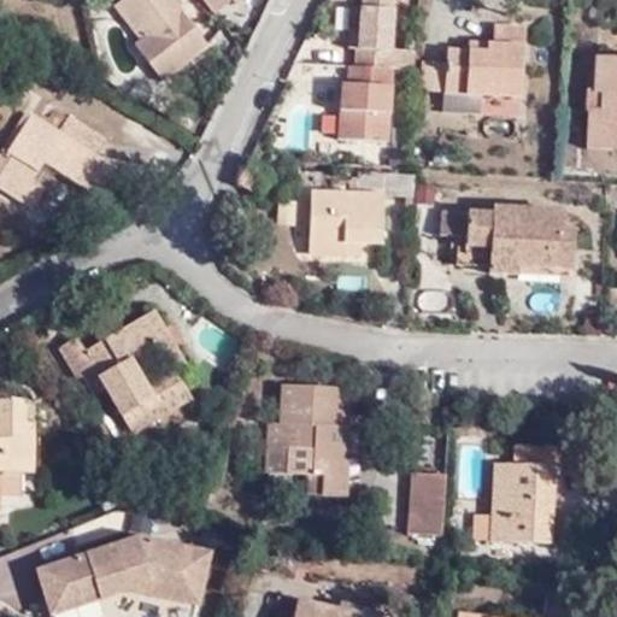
[(129,0),(112,0),(137,34),(148,25),(129,0)]
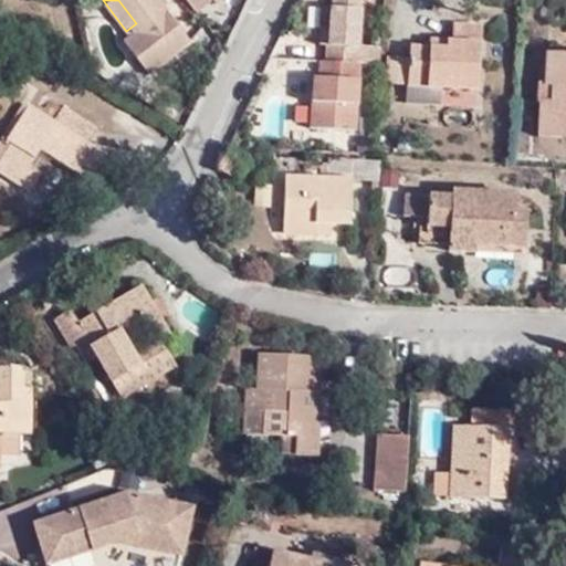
[(118,0),(136,23),(126,31),(121,34),(145,69),(188,37),(159,0),(118,0)]
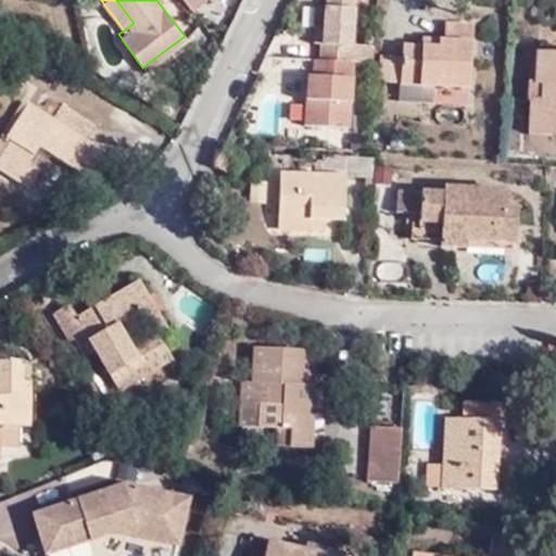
[(182,0),(191,11),(205,0),(182,0)]
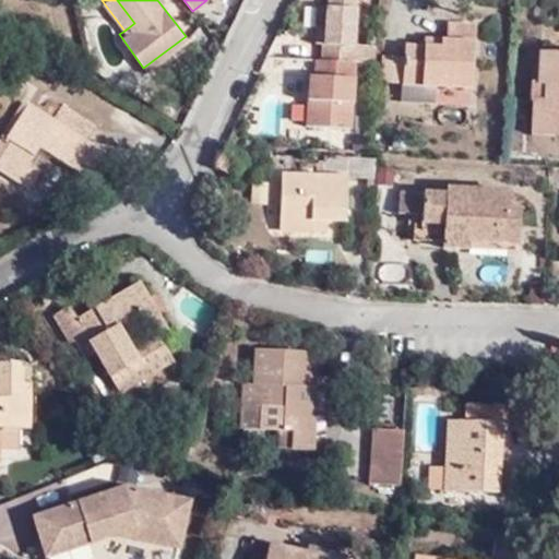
[(322,0),(323,11),(310,11),(309,27),(320,28),(319,43),(319,61),(351,62),(353,62),(354,46),(351,46),(352,0),(322,0)]
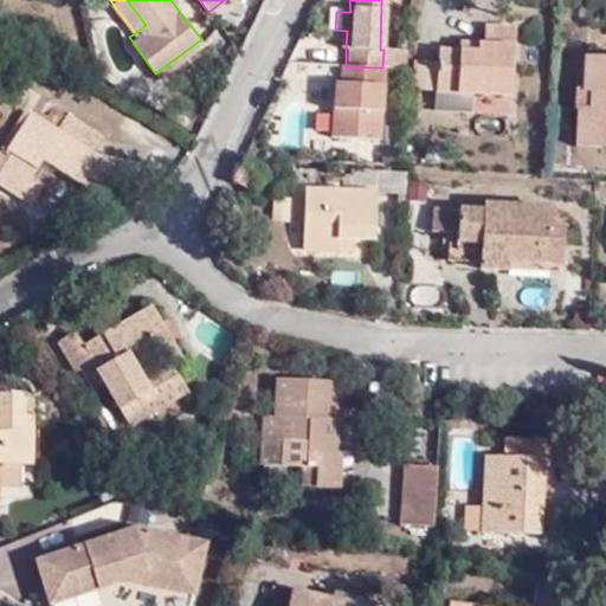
[(514,28),(487,26),(485,44),(513,46),(514,28)]
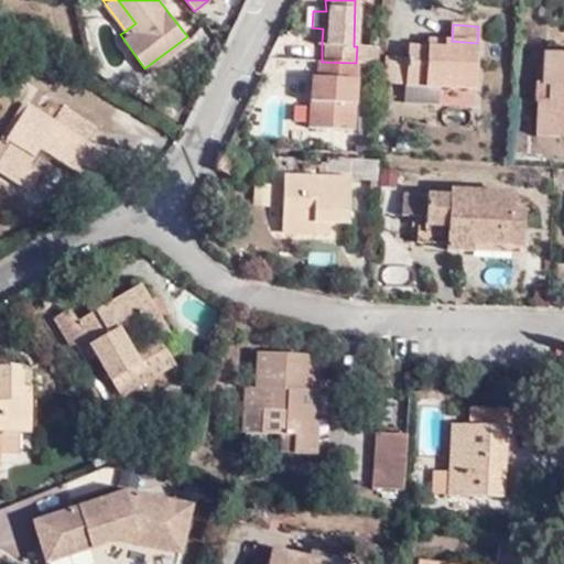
[(322,43),(323,29),(312,28),(312,42),(322,43)]
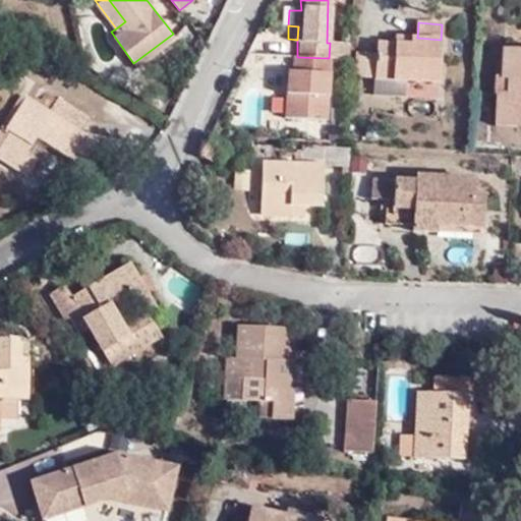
[(410,37),(410,44),(394,42),(393,79),(438,82),(441,40),(417,38),(410,37)]
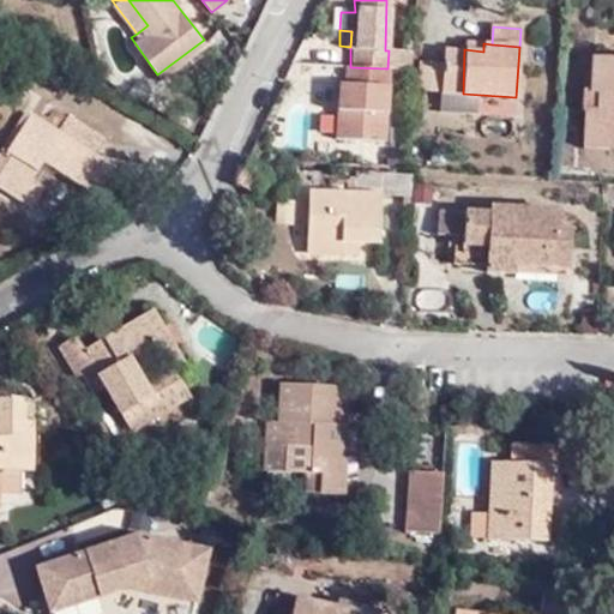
[(445,48),(443,91),(463,94),(464,49),(445,48)]
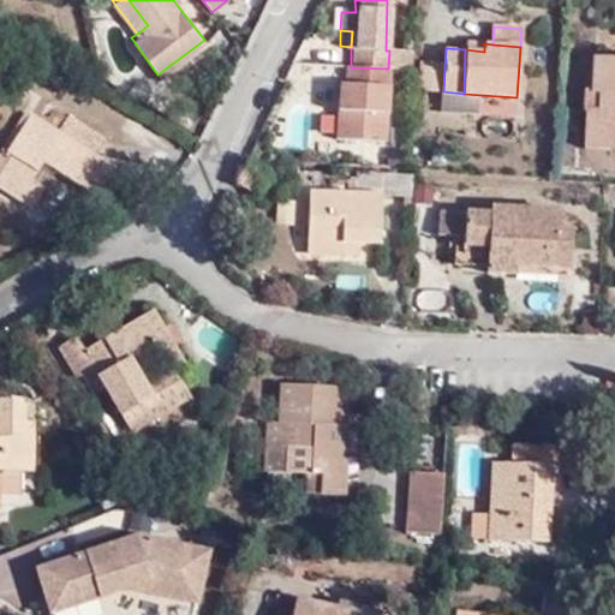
[(614,148),(614,59),(593,58),(591,93),(599,93),(599,111),(590,111),(586,109),(585,147),(614,148)]
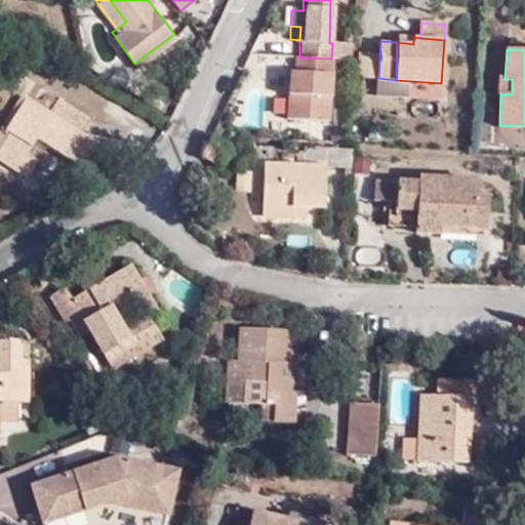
[(284,119),(326,120),(329,58),(299,57),(292,57),(291,73),(285,73),(285,97),(284,119)]
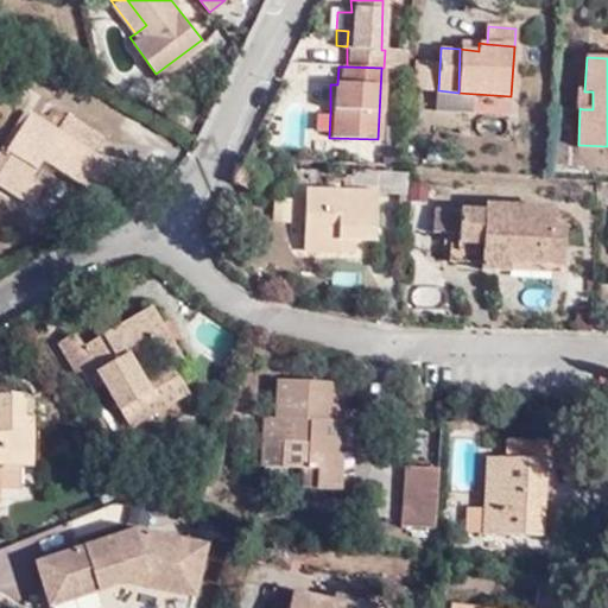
[(33,177),(43,162),(86,189),(103,160),(93,154),(103,137),(67,113),(56,131),(29,114),(6,151),(11,153),(0,170),(0,184),(31,206),(44,184),(33,177)]
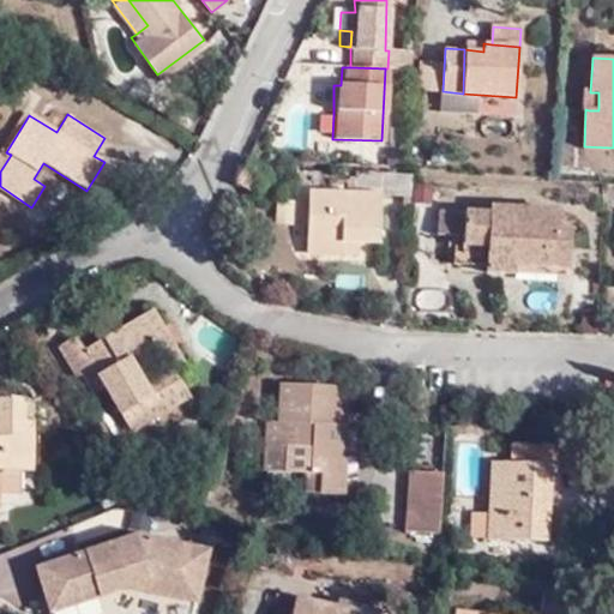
[(321,114),(321,139),(332,139),(333,114),(321,114)]
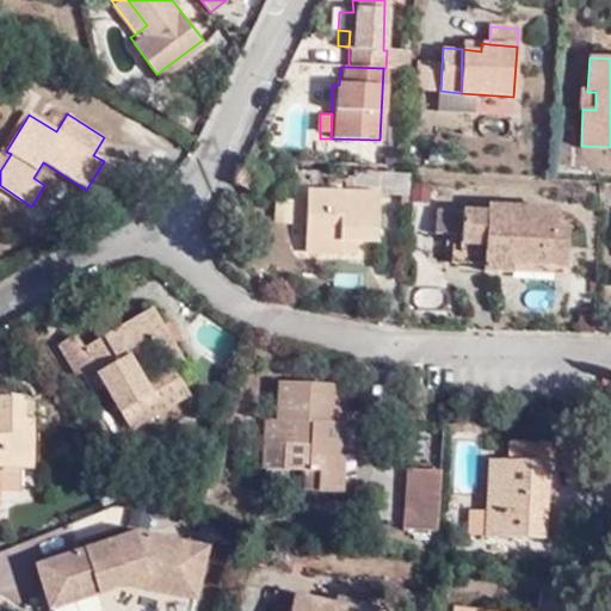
[(378,193),(307,191),(306,239),(358,240),(376,241),(378,193)]
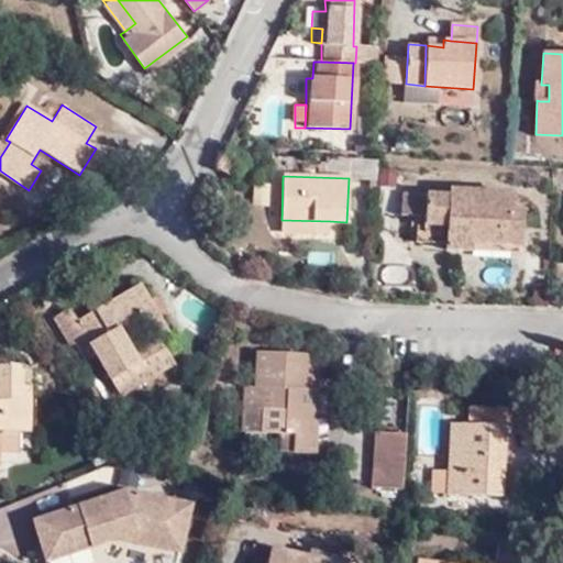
[(472,251),(473,243),(520,245),(522,214),(512,214),(514,194),(449,190),(449,196),(426,195),(423,243),(445,243),(445,250),(472,251)]
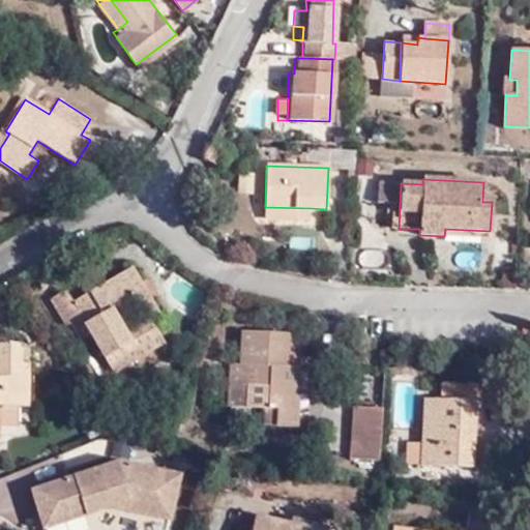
[(265,218),(311,219),(311,208),(265,207),(265,218)]
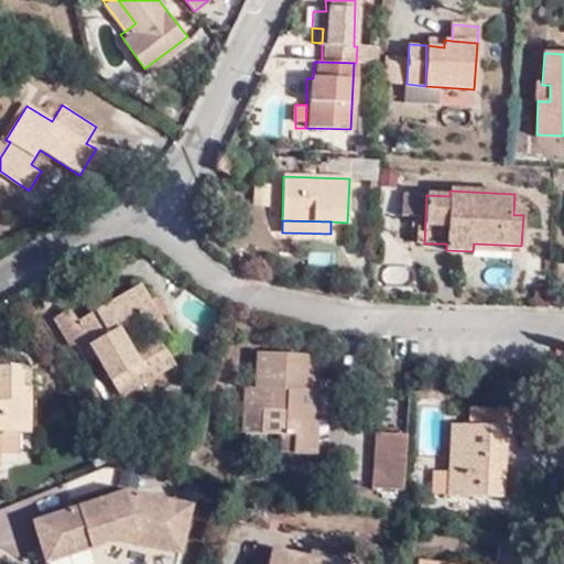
[(389,267),(390,281),(413,280),(412,266),(389,267)]
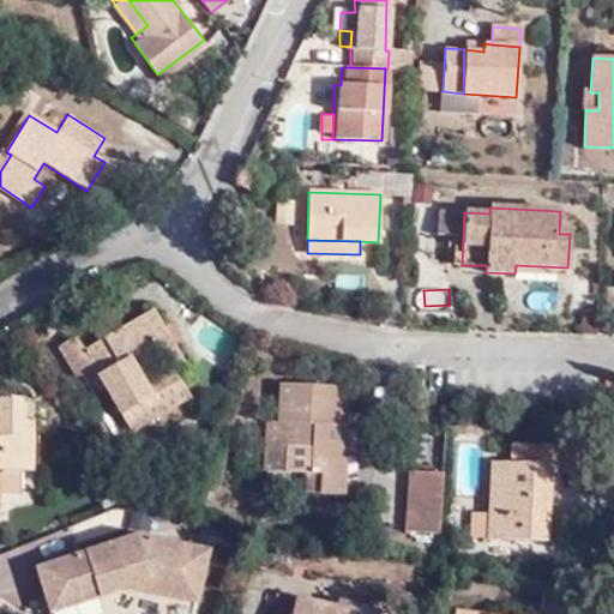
[(187,367),(154,308),(140,315),(157,342),(173,369),(175,373),(187,367)]
